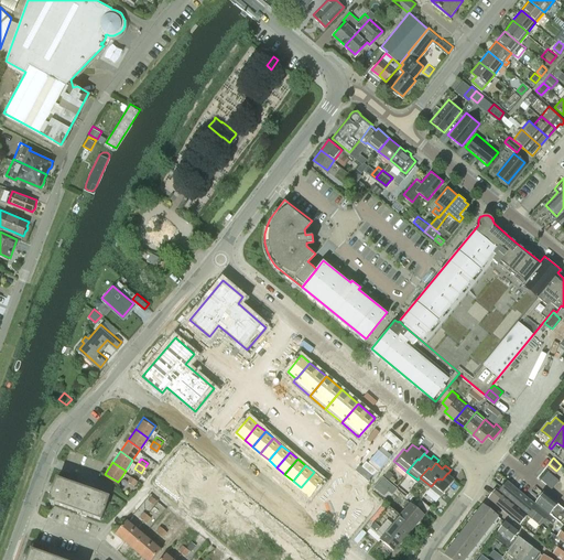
[(389,467),(384,473),(389,477),(393,472),(389,467)]
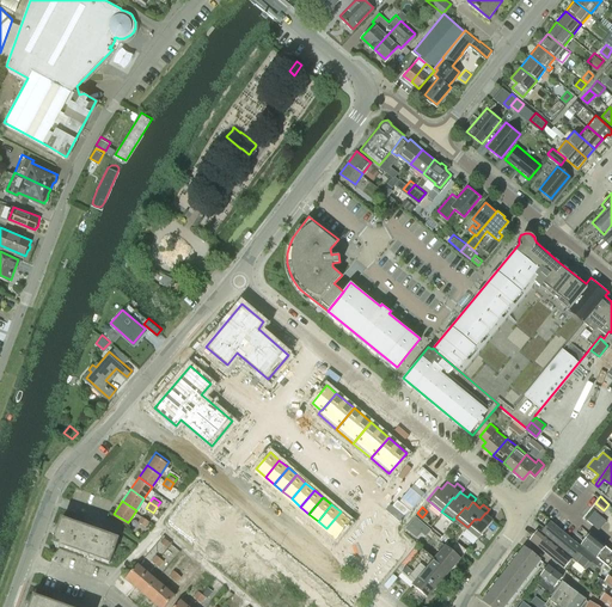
[(595,508),(588,516),(599,526),(606,517),(595,508)]
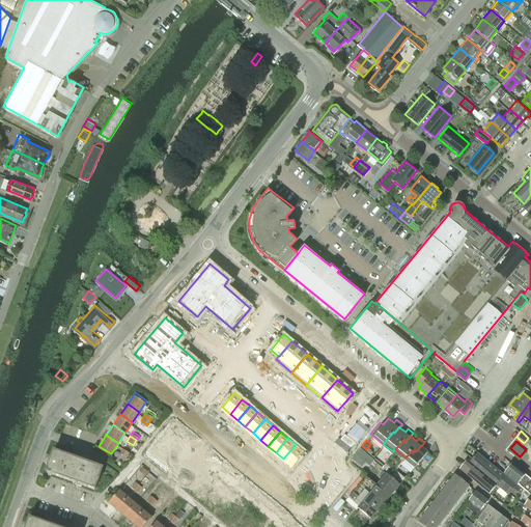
[(296,444),(283,459),(291,466),(303,451),(296,444)]
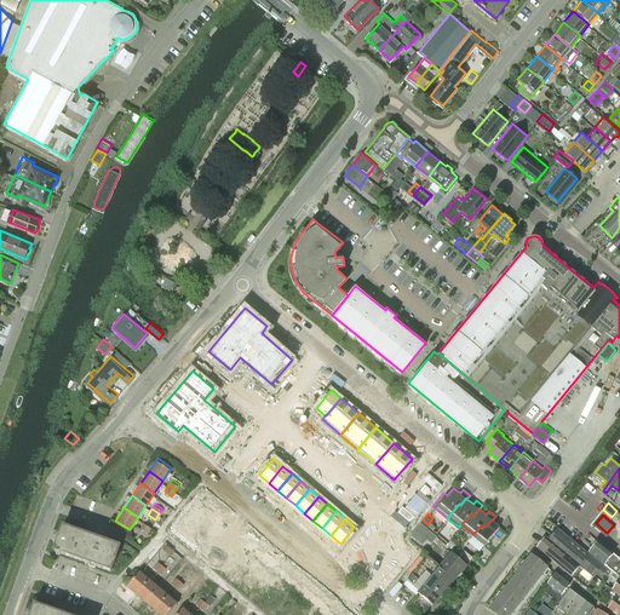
[(500,526),(493,519),(492,519),(486,527),(483,526),(482,527),(481,526),(474,534),(484,544),(500,526)]
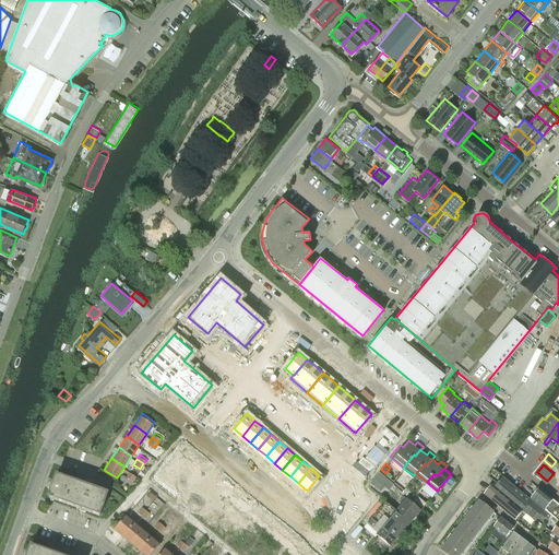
[(129,470),(127,474),(133,480),(137,474),(129,470)]
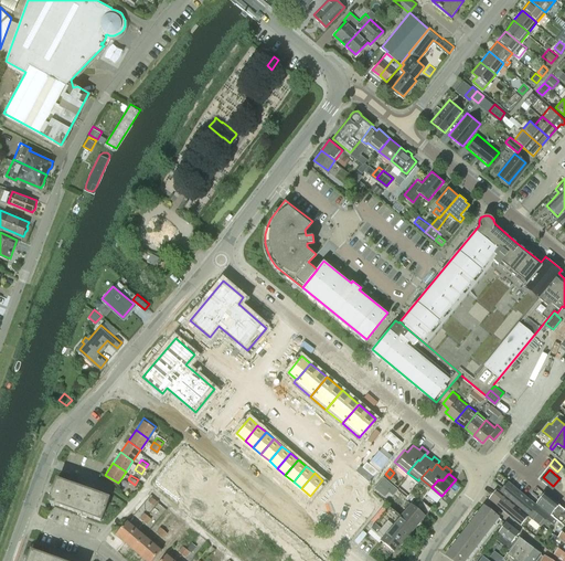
[(384,475),(380,480),(390,488),(394,484),(384,475)]
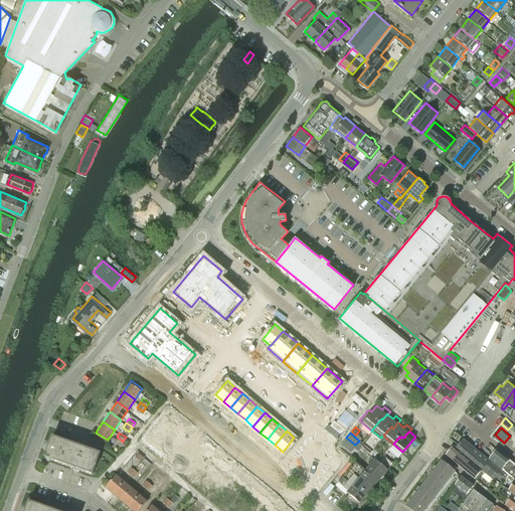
[(100,453),(56,438),(52,436),(49,443),(46,442),(44,447),(47,448),(45,456),(93,473),(100,453)]
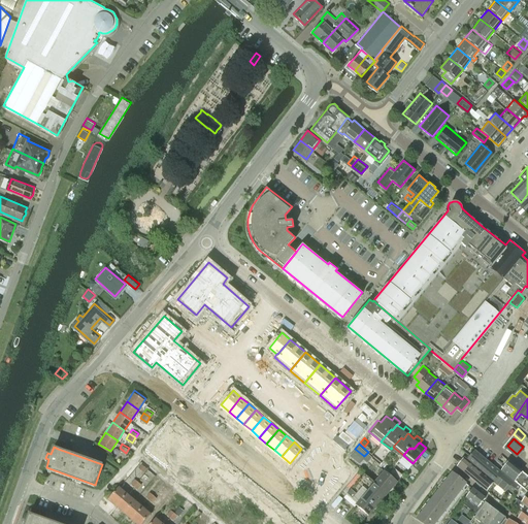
[(475,448),(467,457),(488,473),(490,470),(491,471),(496,465),(475,448)]
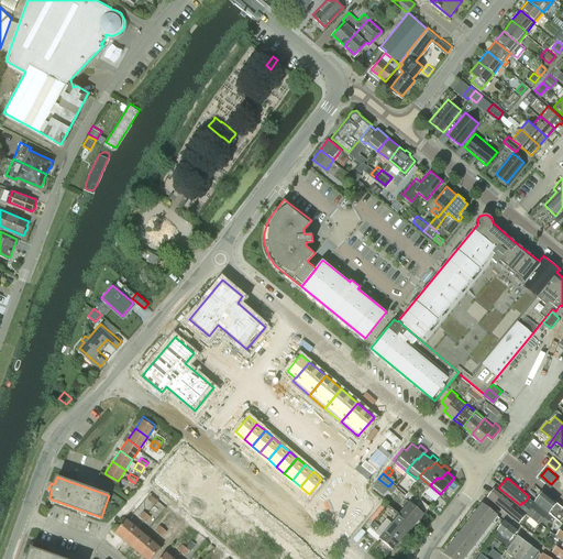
[(375,482),(374,484),(384,492),(388,486),(378,479),(375,482)]
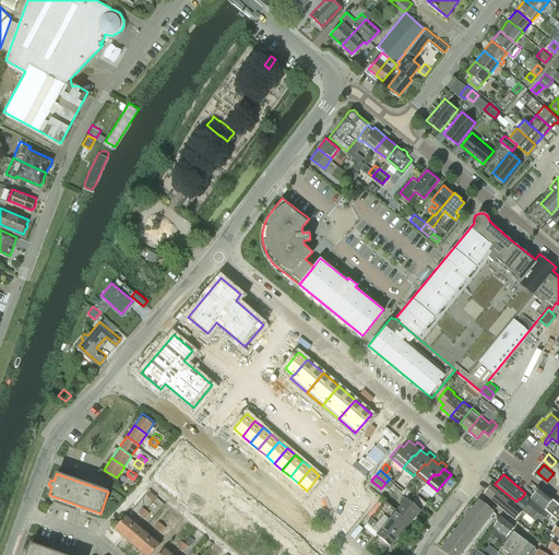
[(516,502),(495,484),(492,482),(485,491),(516,516),(523,508),(524,509),(533,499),(525,493),(520,499),(519,498),(516,502)]
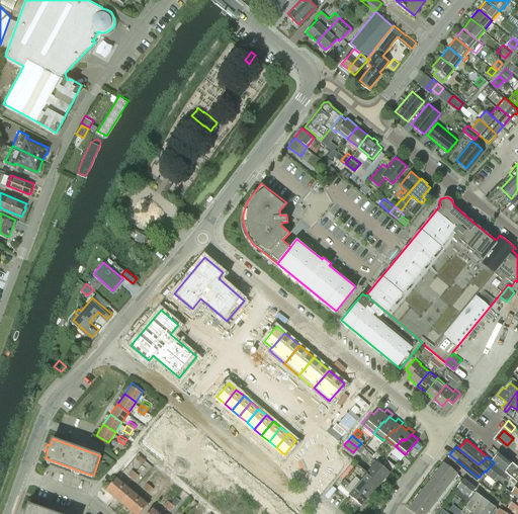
[(495,456),(492,459),(498,463),(505,469),(512,460),(500,450),(495,456)]
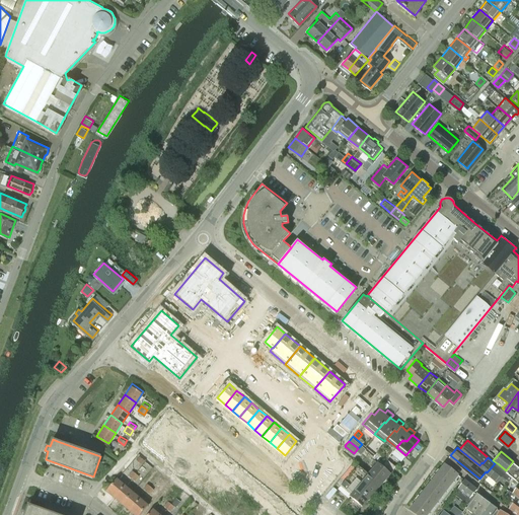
[(387,457),(384,462),(393,469),(396,465),(387,457)]
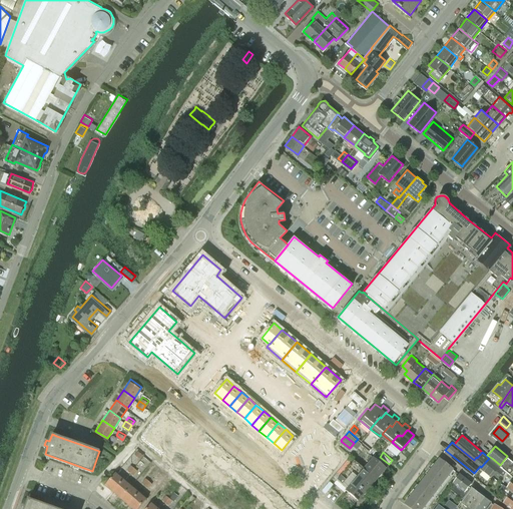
[(365,467),(377,477),(387,466),(371,453),(367,458),(370,461),(365,466),(365,467)]
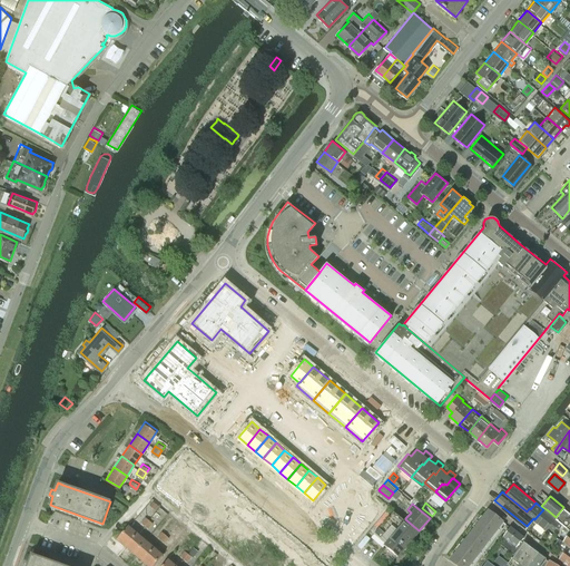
[(488,507),(449,558),(460,565),(468,565),(503,519),(488,507)]
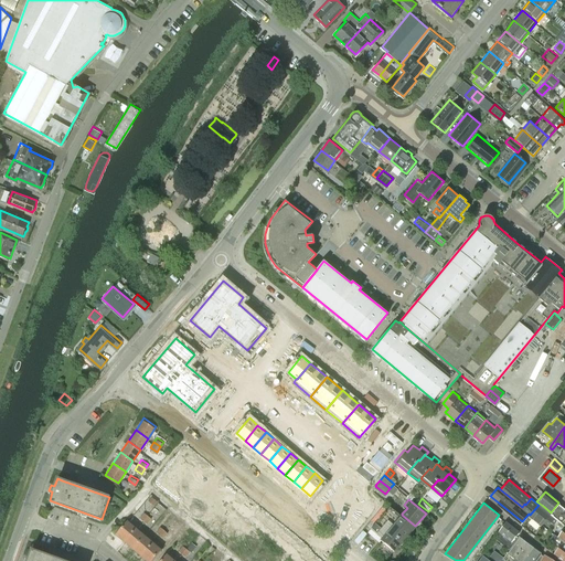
[(551,512),(564,524),(564,507),(558,503),(551,512)]
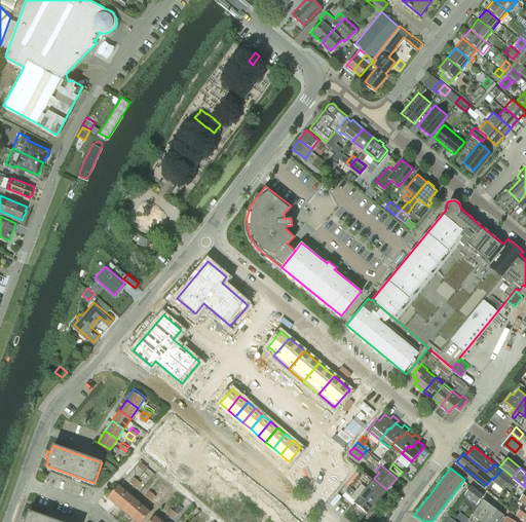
[(374,479),(374,478),(364,469),(353,481),(345,490),(357,499),(354,500),(368,512),(377,500),(386,489),(374,479)]
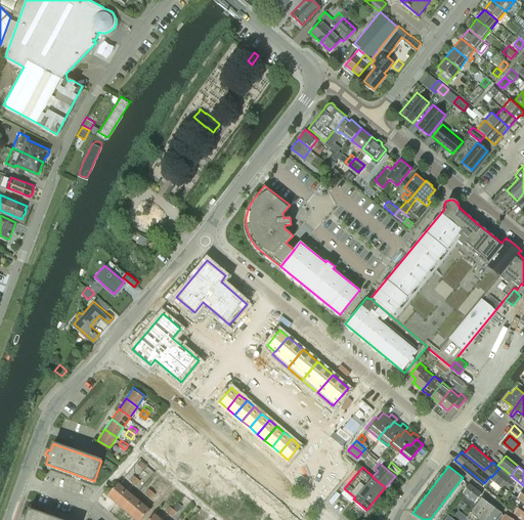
[(499,468),(491,477),(501,485),(505,482),(509,485),(510,484),(514,479),(503,470),(499,468)]
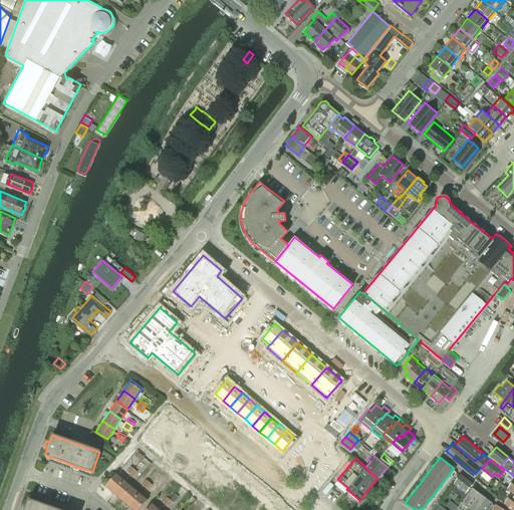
[(113,491),(123,479),(115,472),(105,484),(113,491)]
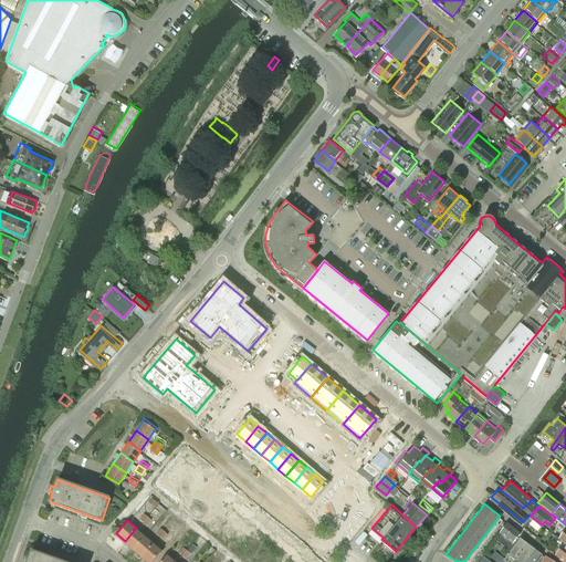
[(510,544),(517,534),(520,532),(506,521),(500,531),(495,537),(507,547),(510,544)]
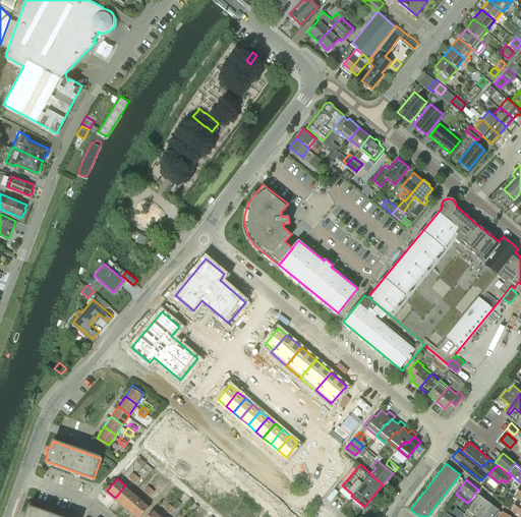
[(123,504),(133,492),(125,485),(115,498),(123,504)]
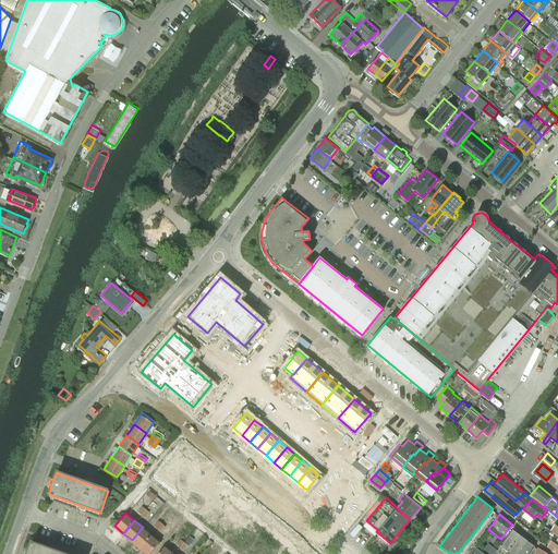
[(557,533),(550,528),(546,525),(543,529),(553,537),(547,544),(557,552),(557,533)]
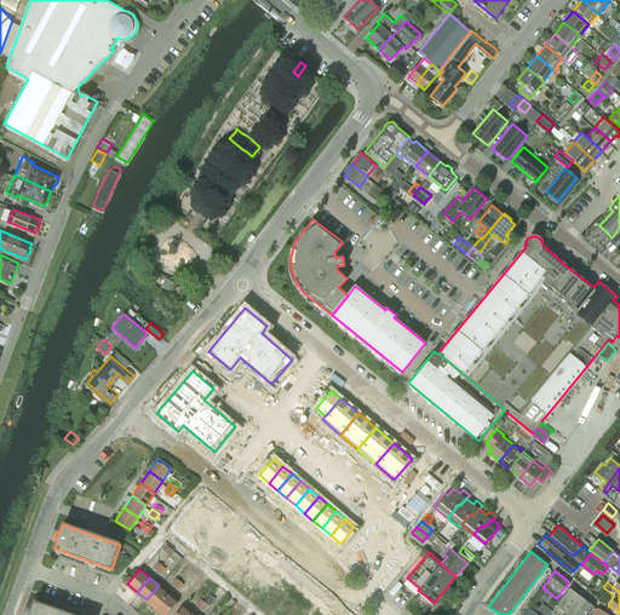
[(156,608),(168,593),(159,585),(147,599),(156,608)]
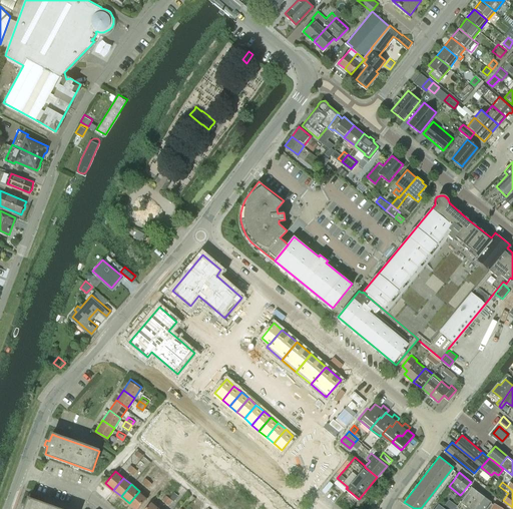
[(456,505),(454,508),(455,508),(458,508),(459,508),(463,503),(466,505),(477,491),(471,486),(458,502),(457,504),(456,505)]
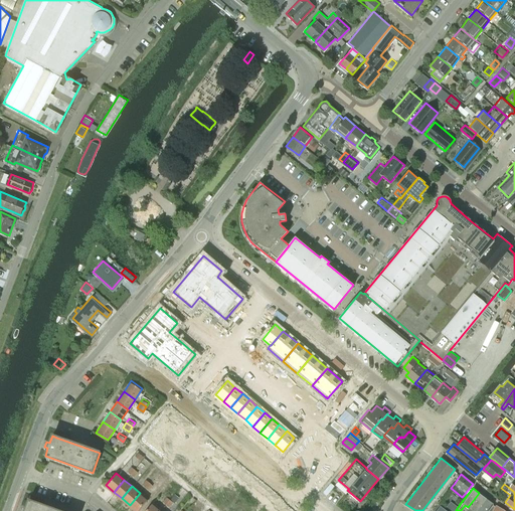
[(140,493),(130,505),(137,510),(138,510),(148,499),(140,493)]
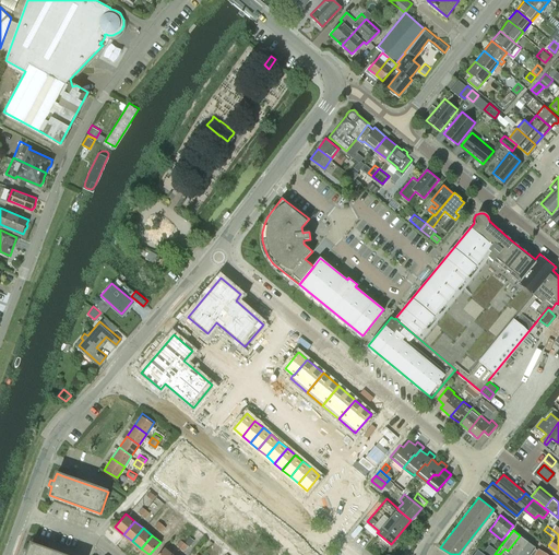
[(516,554),(527,541),(520,535),(508,551),(504,554),(516,554)]
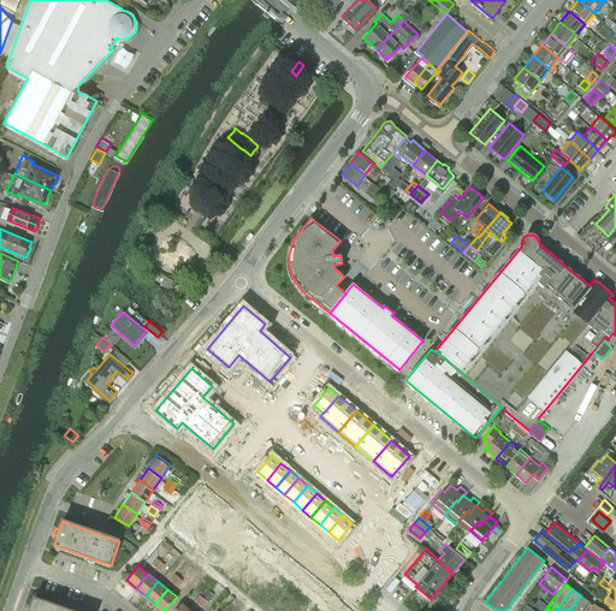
[(569,610),(581,610),(584,609),(590,601),(581,595),(569,610)]
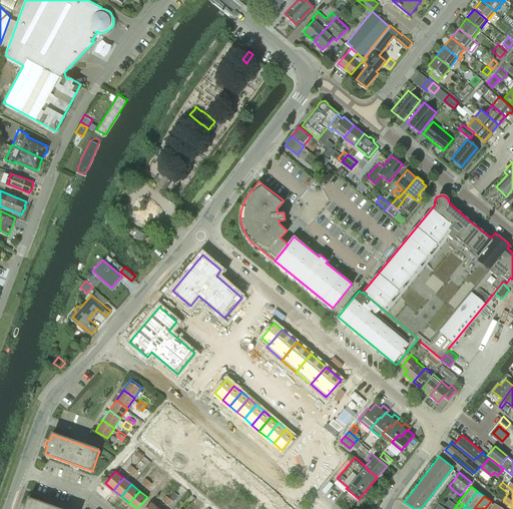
[(437,500),(430,508),(453,508),(454,508),(456,505),(457,504),(448,497),(443,504),(437,500)]
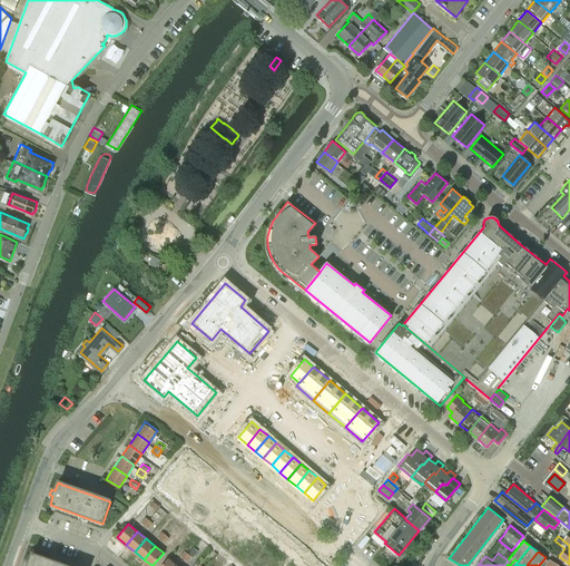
[(64,565),(62,565),(32,554),(29,562),(26,560),(23,565),(64,565)]
